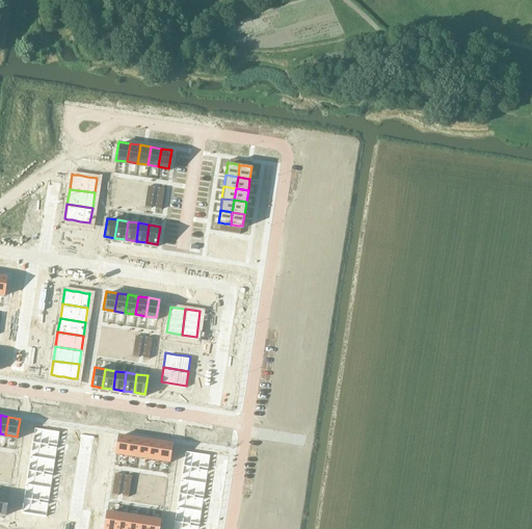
[(34,426),(32,440),(57,444),(59,429),(55,429),(51,428),(47,427),(43,427),(38,426),(34,426)]
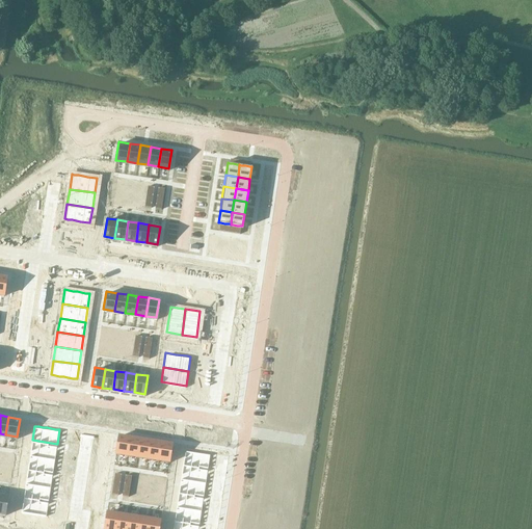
[(118,433),(115,452),(127,453),(129,435),(118,433)]
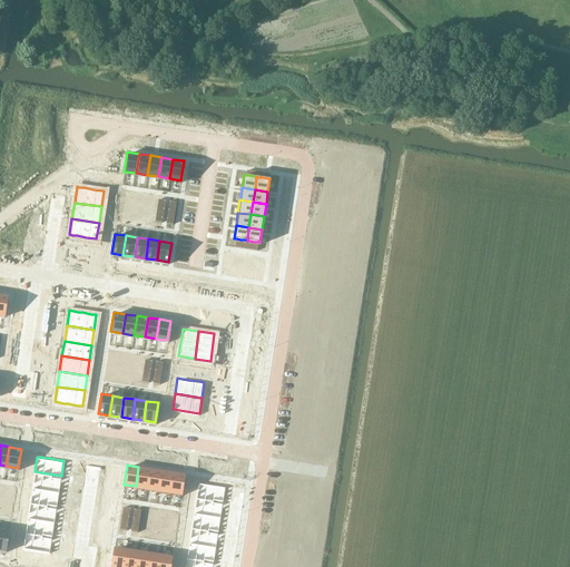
[(138,467),(136,486),(147,488),(150,469),(138,467)]
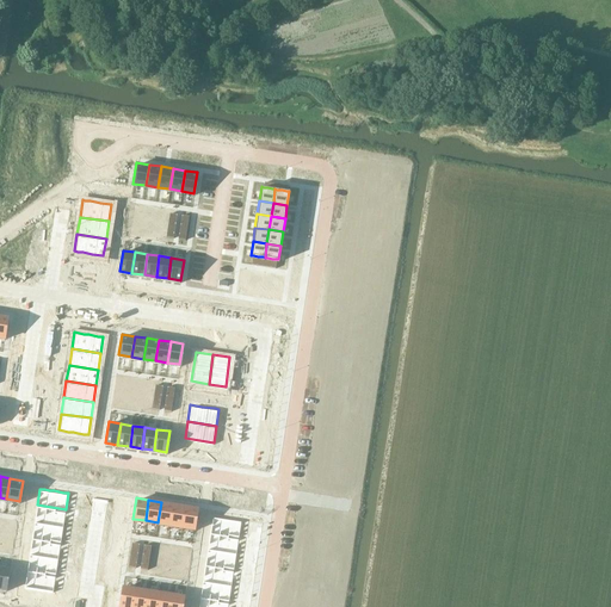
[(161,502),(158,522),(170,525),(173,503),(161,502)]
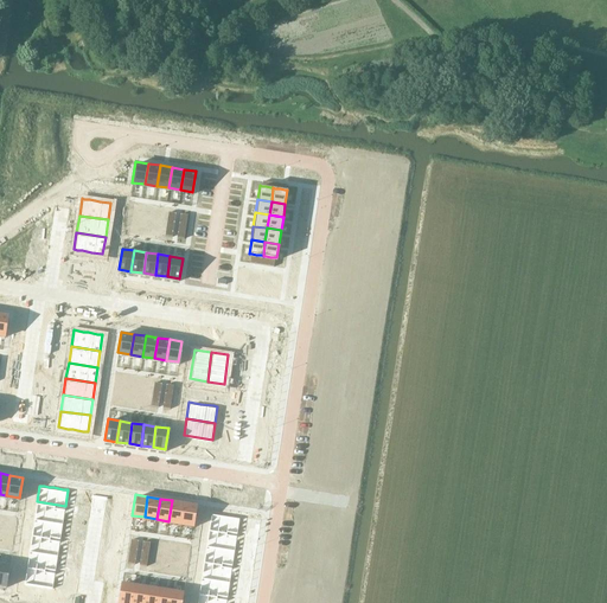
[(172,500),(168,521),(180,523),(184,502),(172,500)]
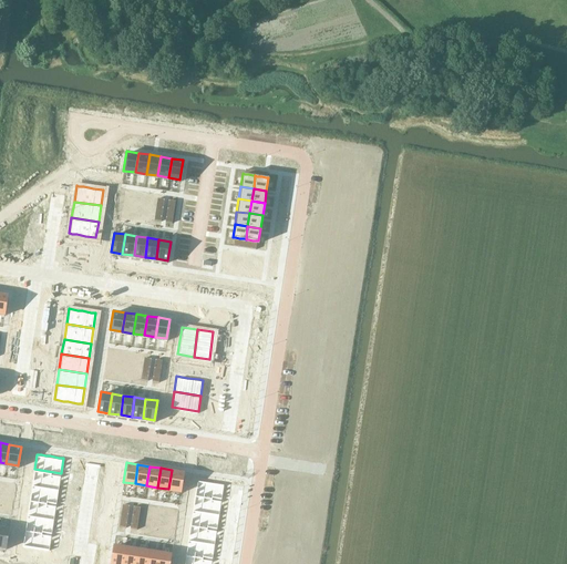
[(34,469),(31,484),(59,489),(61,473),(34,469)]
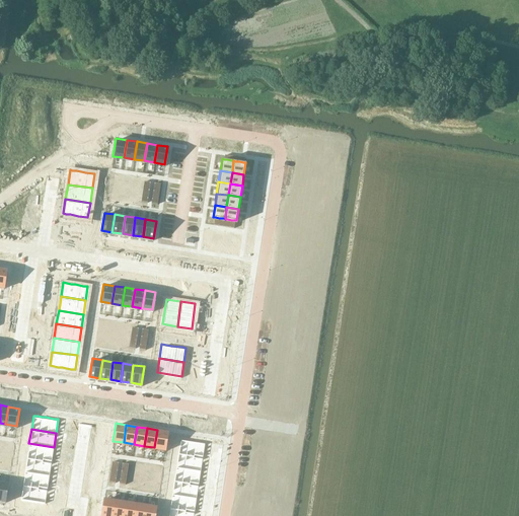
[(157,430),(154,447),(164,449),(167,431),(157,430)]
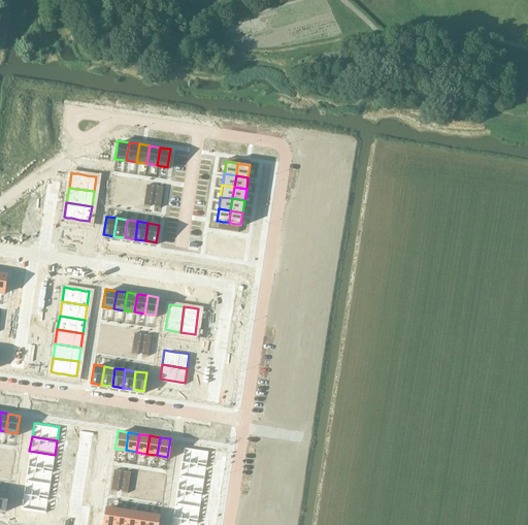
[(184,446),(182,460),(206,464),(208,450),(204,449),(200,448),(196,448),(192,447),(188,447),(184,446)]
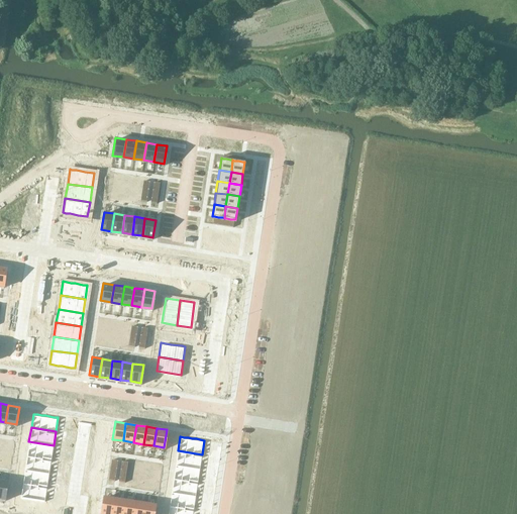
[(28,441),(26,454),(52,458),(54,445),(28,441)]
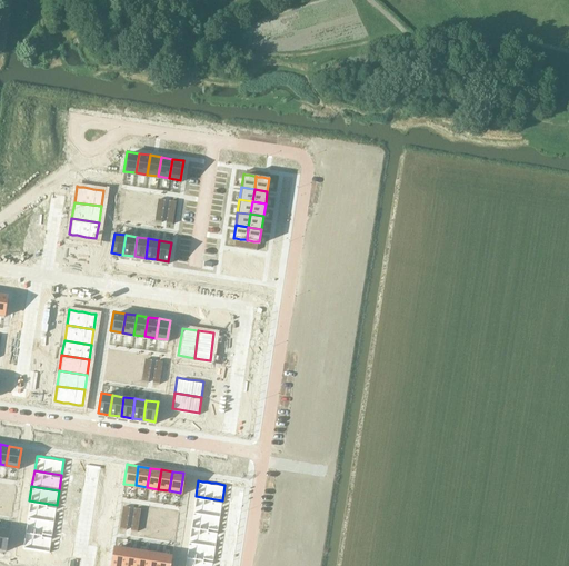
[(196,496),(193,510),(220,515),(222,500),(196,496)]
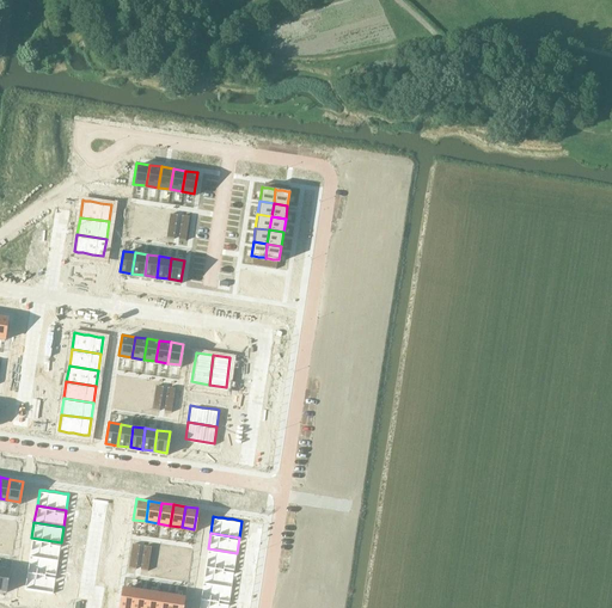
[(31,538),(29,554),(59,558),(61,542),(31,538)]
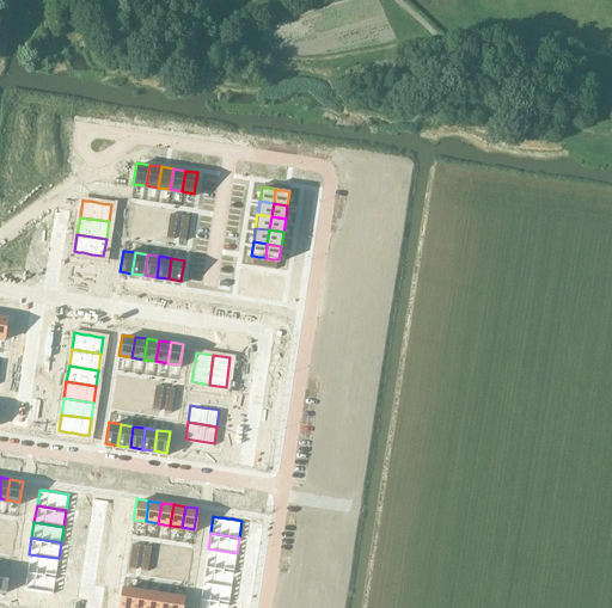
[(208,548),(204,565),(234,569),(237,553),(208,548)]
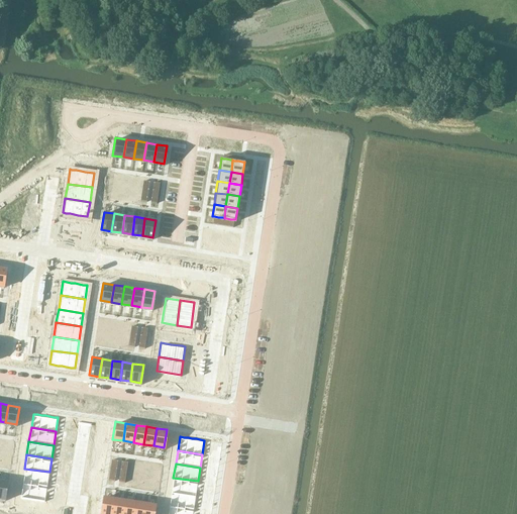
[(24,469),(22,482),(47,486),(49,472),(24,469)]
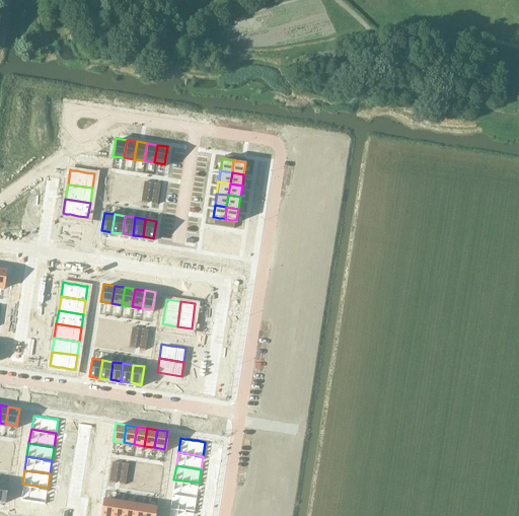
[(173,480),(171,493),(197,497),(199,483),(173,480)]
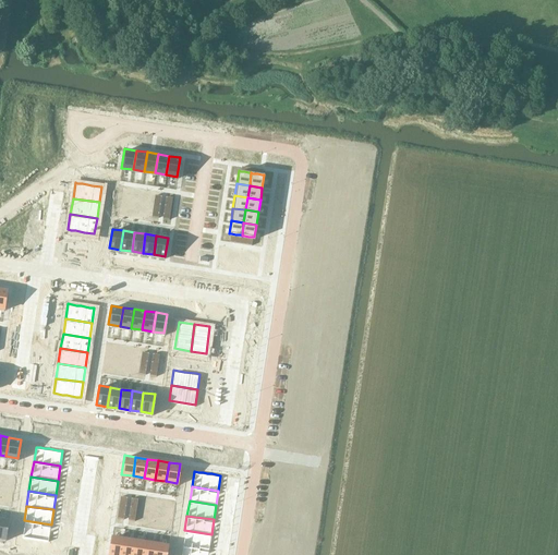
[(24,520),(22,535),(26,537),(31,538),(35,538),(39,539),(44,540),(48,540),(51,525),(24,520)]
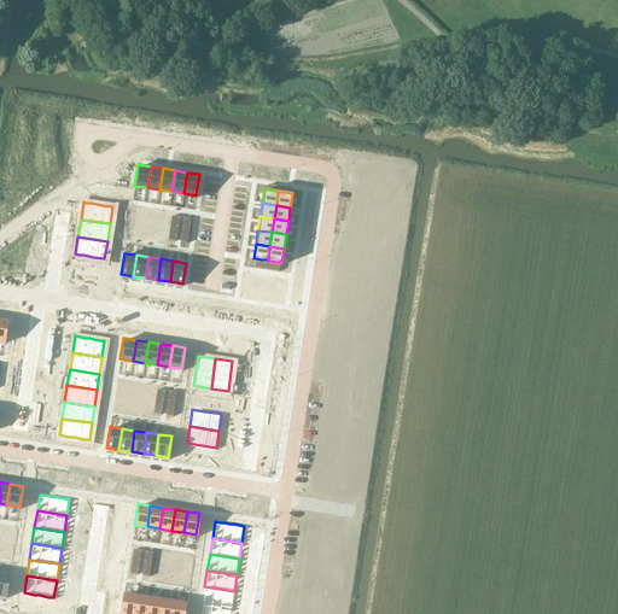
[(204,586),(202,602),(232,607),(234,591),(204,586)]
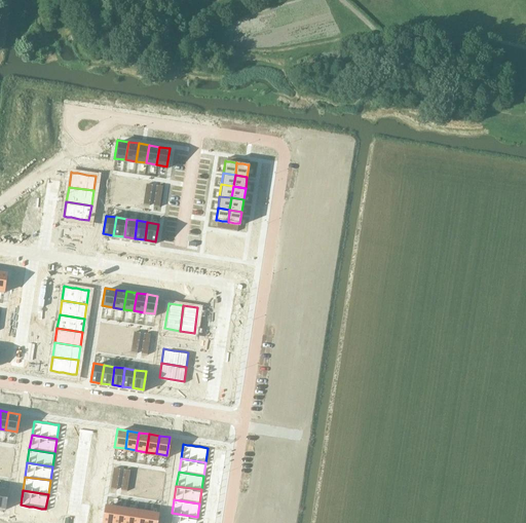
[(106,505),(103,522),(107,522),(113,522),(116,507),(106,505)]
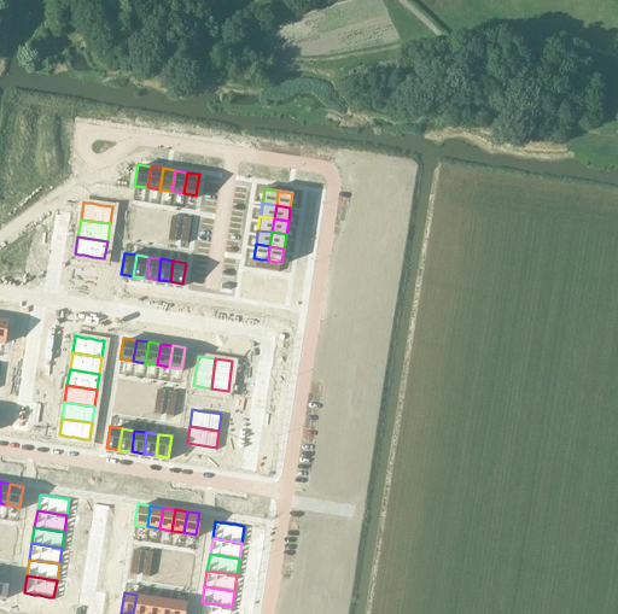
[(136,595),(133,613),(145,613),(149,596),(136,595)]
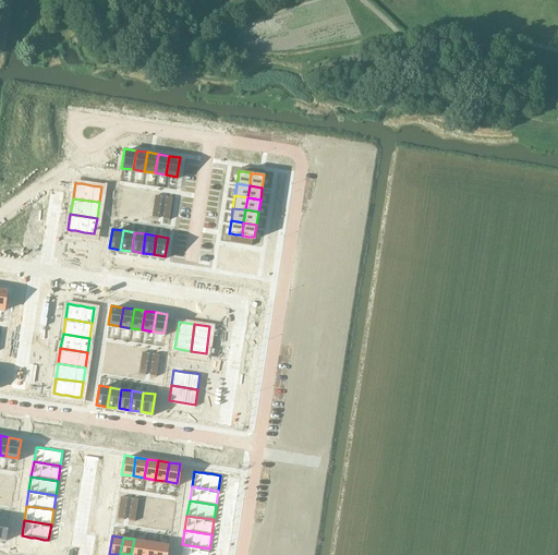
[(134,539),(131,554),(143,554),(145,541),(134,539)]
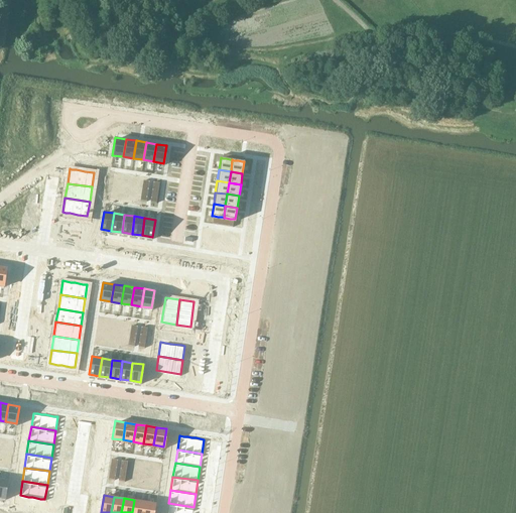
[(134,500),(132,512),(142,512),(144,501),(134,500)]
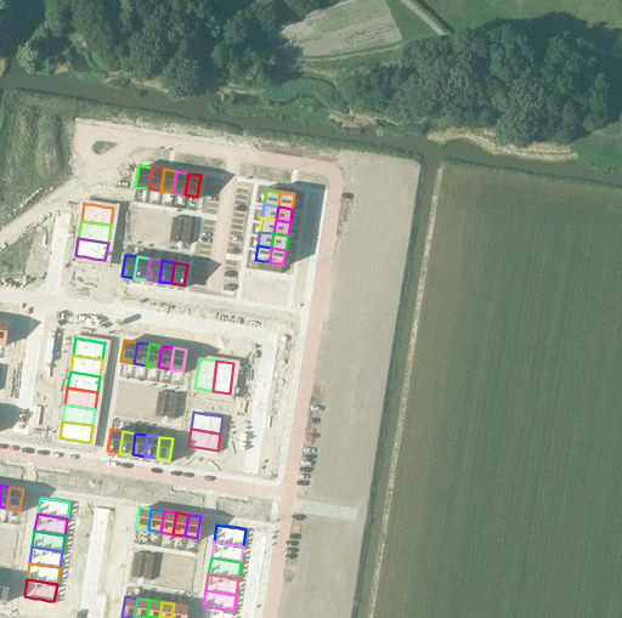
[(174,604),(171,617),(185,617),(187,606),(174,604)]
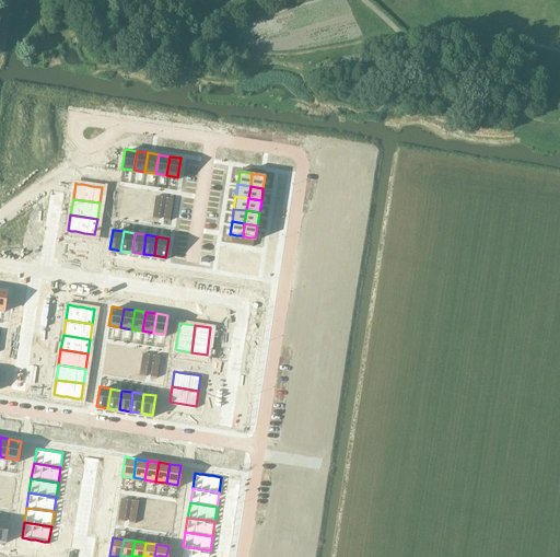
[(183,546),(181,556),(208,556),(210,550),(183,546)]
